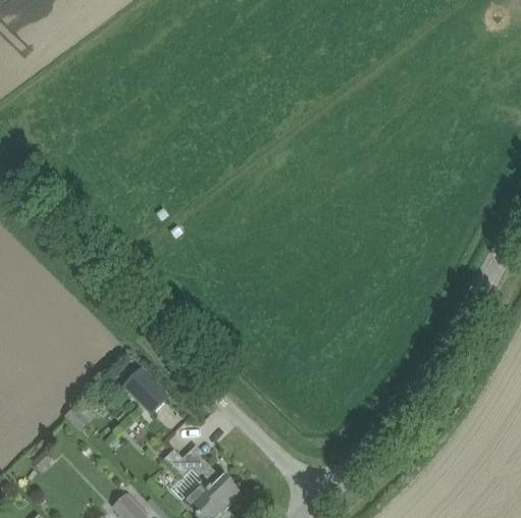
[(168,395),(140,367),(122,385),(151,413),(168,395)]
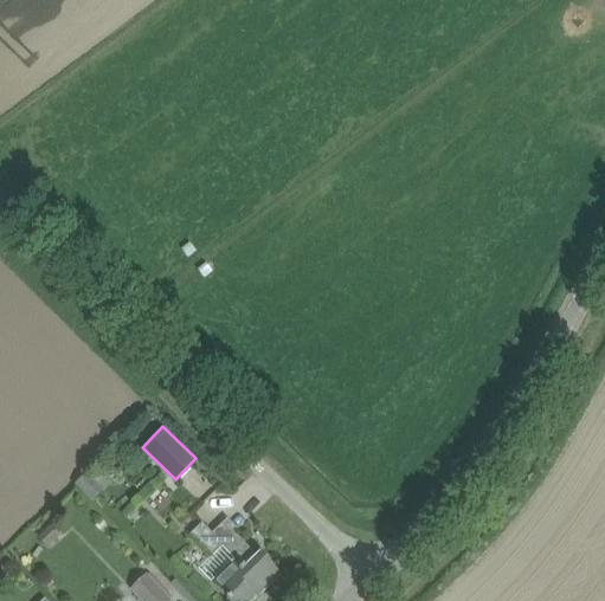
[(87,470),(73,482),(90,498),(103,486),(87,470)]
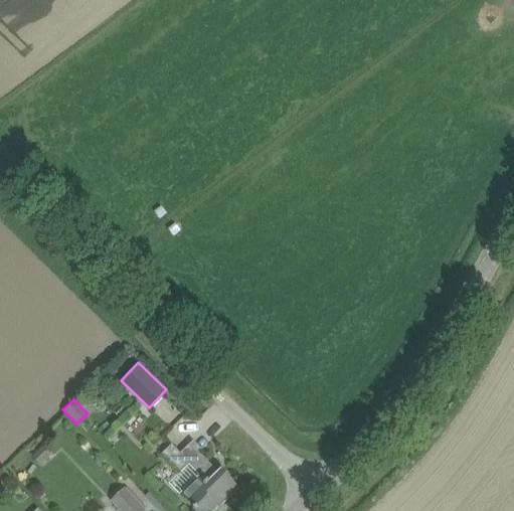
[(31,455),(40,464),(53,451),(44,442),(31,455)]
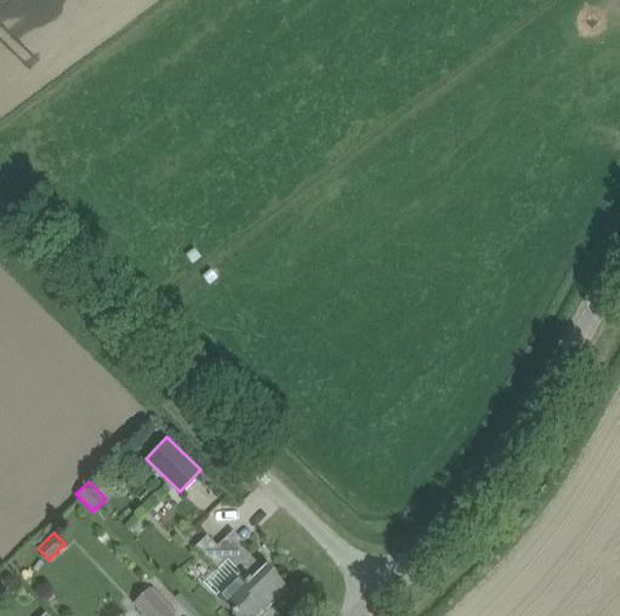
[(233,611),(232,612),(234,615),(256,615),(288,586),(266,564),(262,566),(229,532),(217,543),(206,534),(195,545),(216,566),(226,557),(239,570),(229,580),(215,593),(233,611)]
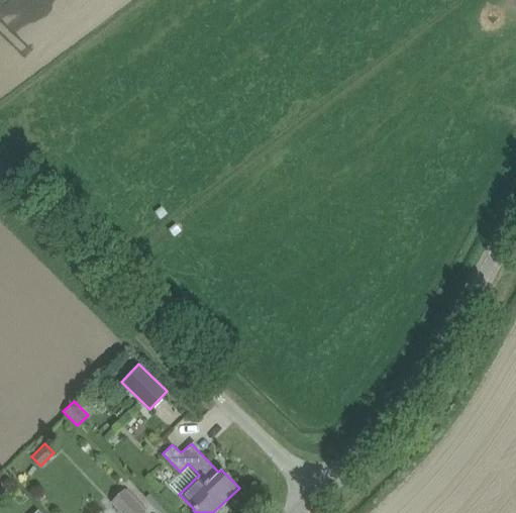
[(120,512),(141,512),(145,509),(124,487),(110,501),(120,512)]
